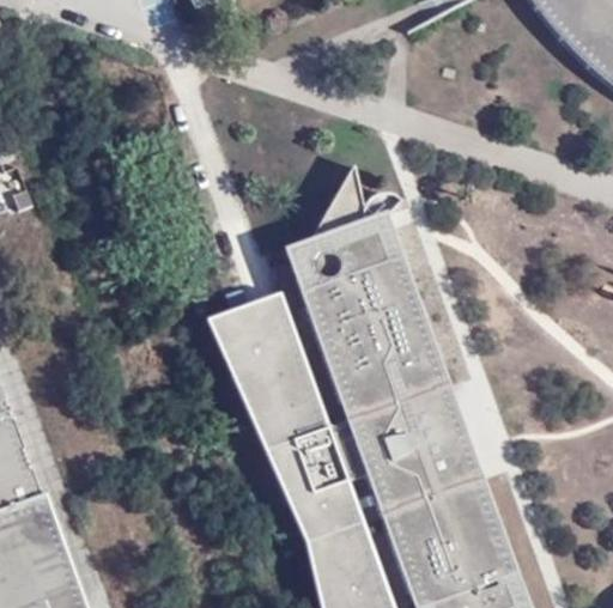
[(532,0),(540,13),(582,59),(612,84),(612,0),(532,0)]
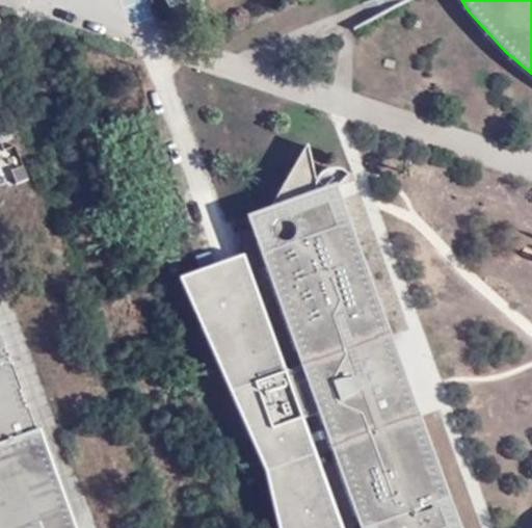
[(0,139),(11,136),(2,105),(0,105),(0,139)]
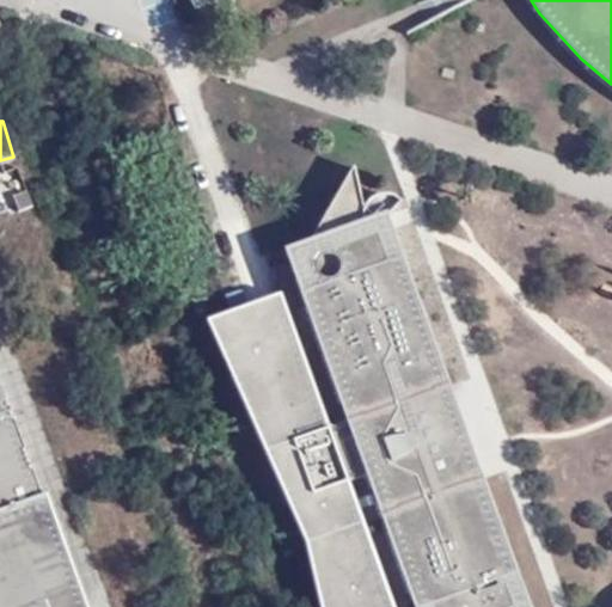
[(30,206),(17,164),(0,169),(12,210),(30,206)]
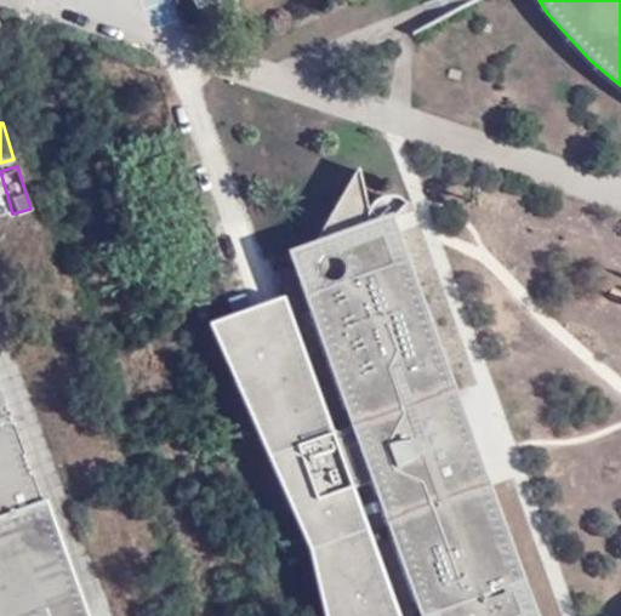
[(423,615),(537,615),(392,215),(405,201),(394,194),(375,197),(369,206),(359,169),(315,240),(286,250),(352,423),(372,482),(423,615)]
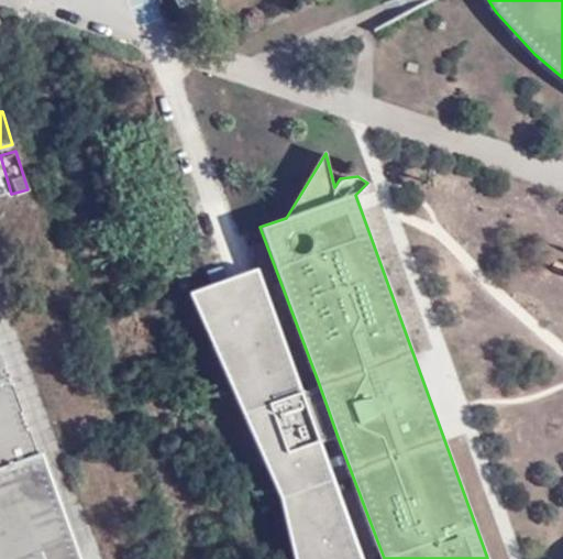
[(223,278),(186,292),(280,492),(295,558),(363,558),(320,441),(338,437),(319,384),(304,388),(258,265),(223,278)]
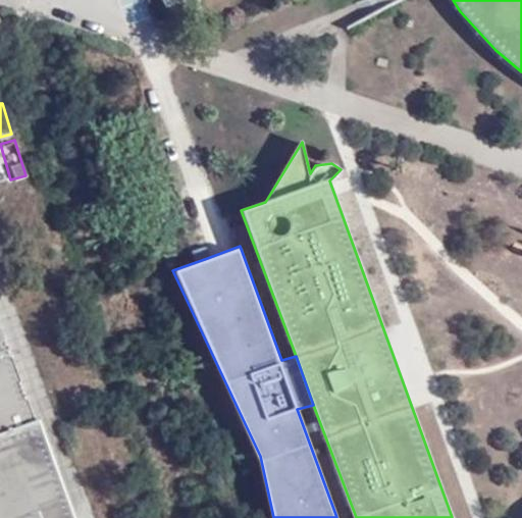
[(0,517),(66,517),(0,341),(0,517)]
